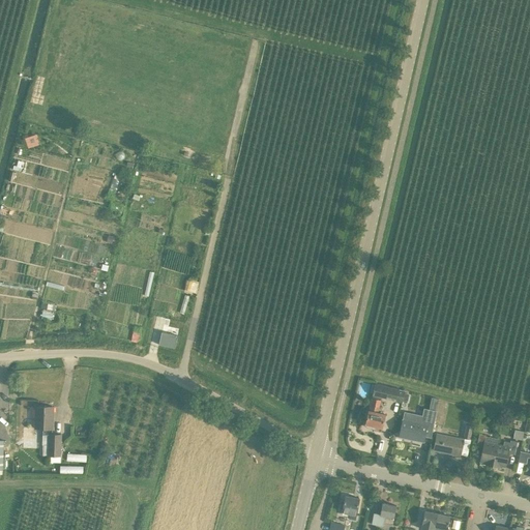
[(13,166),(12,170),(21,172),(22,168),(23,168),(24,163),(19,160),(17,167),(13,166)]
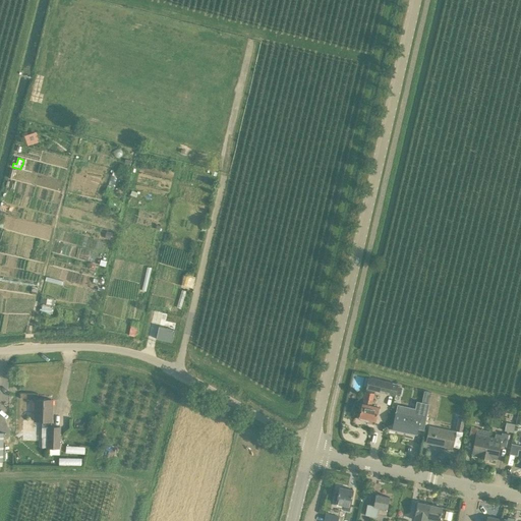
[(182,284),(192,288),(195,278),(185,275),(182,284)]
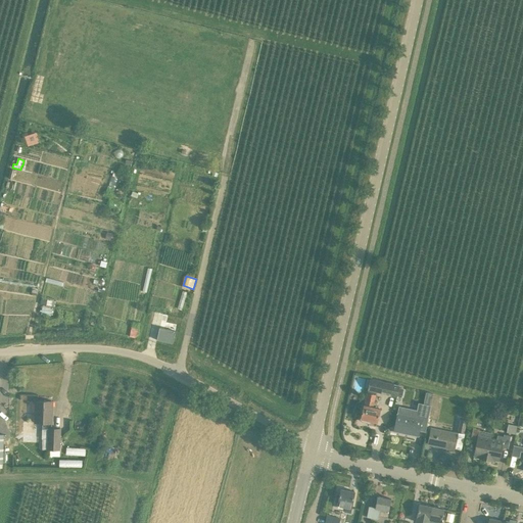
[(170,345),(174,346),(178,328),(162,325),(158,342),(164,344),(163,346),(169,347),(170,345)]
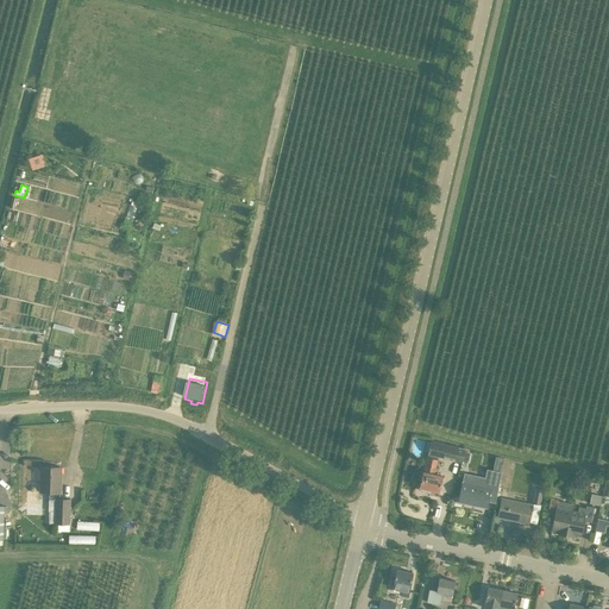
[(459,447),(431,440),(431,441),(427,440),(425,451),(428,452),(428,454),(428,458),(427,458),(424,472),(419,490),(429,493),(431,489),(439,491),(443,476),(434,475),(439,457),(456,462),(456,460),(462,462),(462,459),(464,451),(464,449),(459,447)]
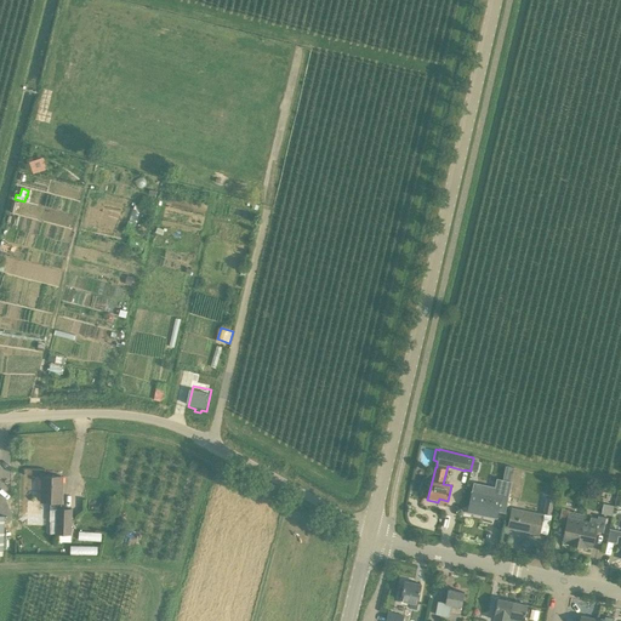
[(472,493),(468,512),(496,518),(500,497),(501,496),(508,497),(511,482),(514,468),(506,466),(502,480),(497,479),(495,488),(474,483),(472,493)]
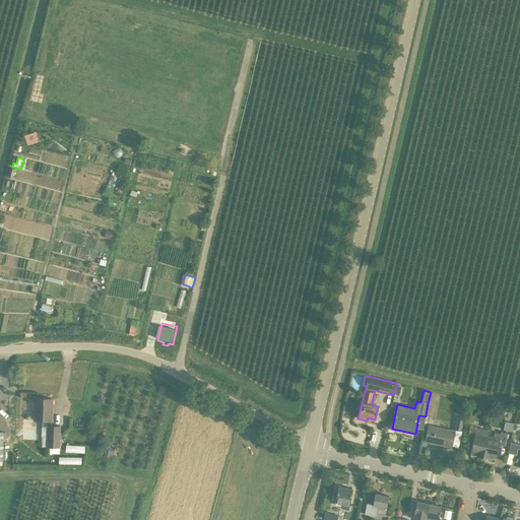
[(43,427),(48,427),(48,447),(60,447),(60,427),(52,427),(52,399),(35,399),(35,420),(43,420),(43,427)]
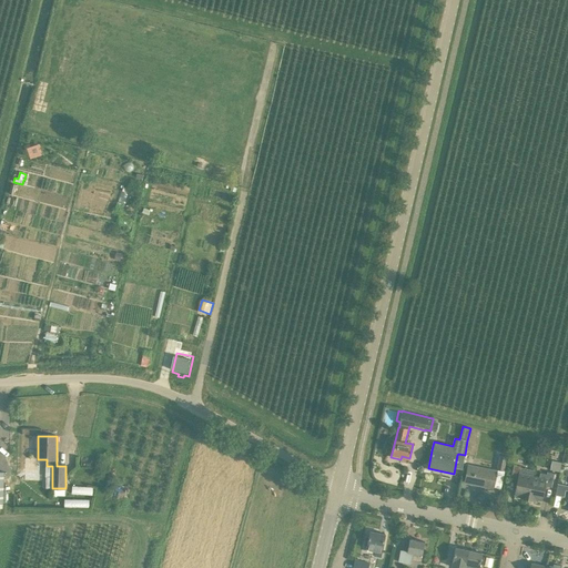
[(499,455),(496,469),(504,472),(507,456),(499,455)]
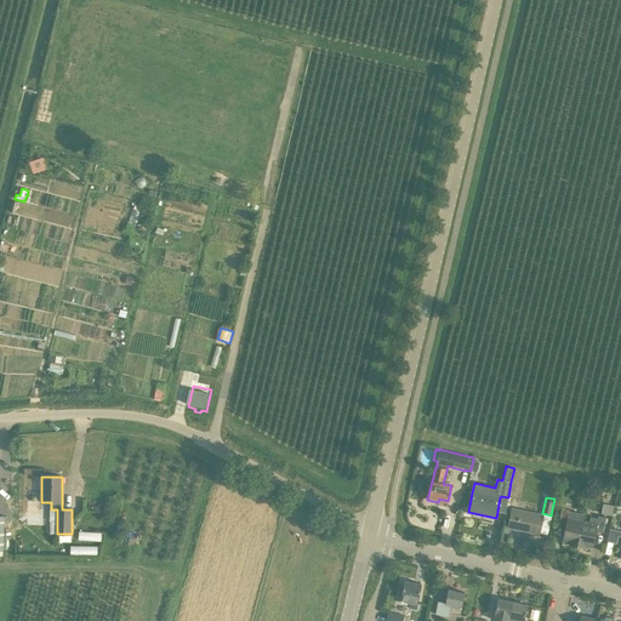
[(602,502),(600,512),(613,514),(614,503),(602,502)]
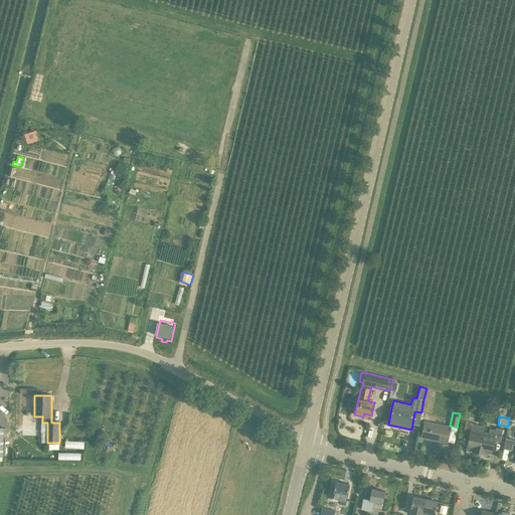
[(448,443),(451,427),(424,421),(421,438),(448,443)]
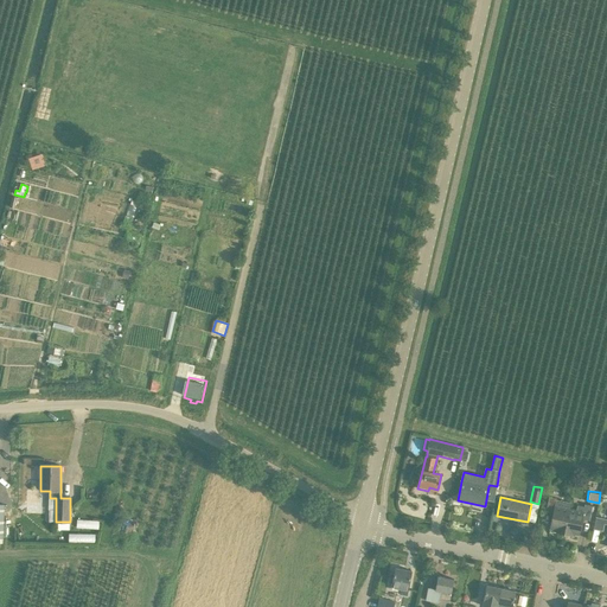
[(549,497),(545,512),(553,513),(550,529),(556,530),(556,531),(564,534),(570,510),(569,509),(570,504),(556,500),(556,498),(549,497)]
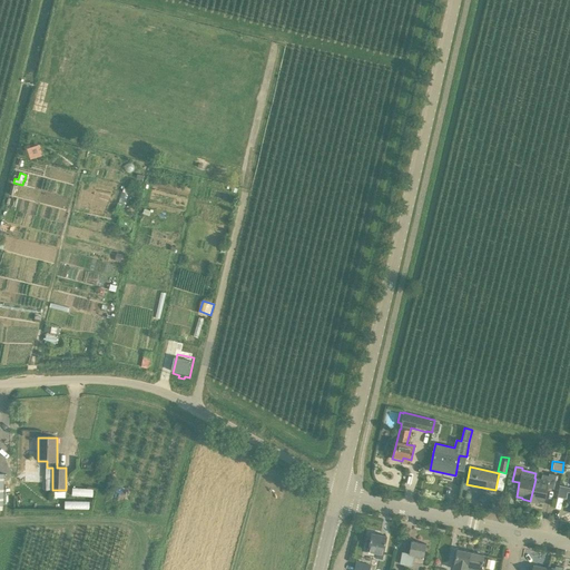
[(536,479),(530,501),(538,502),(538,500),(543,502),(547,488),(553,489),(556,475),(549,473),(549,477),(542,474),(541,480),(536,479)]
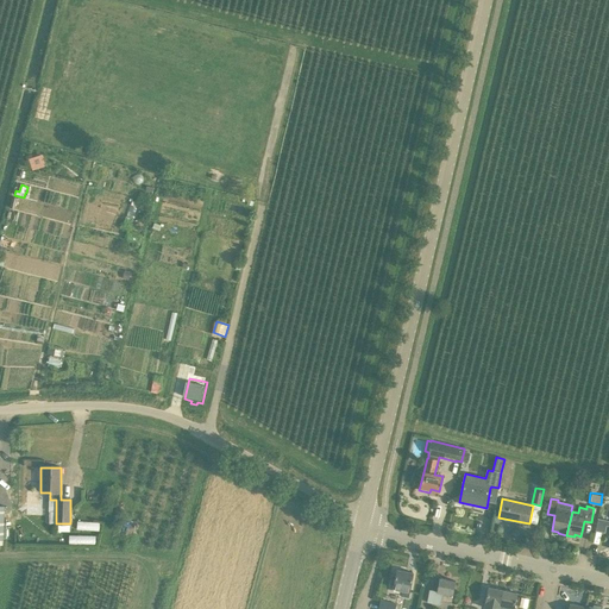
[(393,588),(402,590),(401,596),(408,597),(414,572),(397,570),(395,578),(393,578),(390,588),(393,588)]
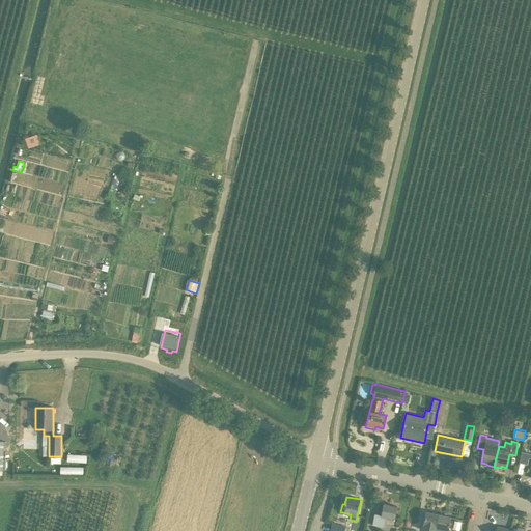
[(394,525),(397,506),(383,504),(381,515),(374,514),(372,526),(384,528),(385,523),(394,525)]
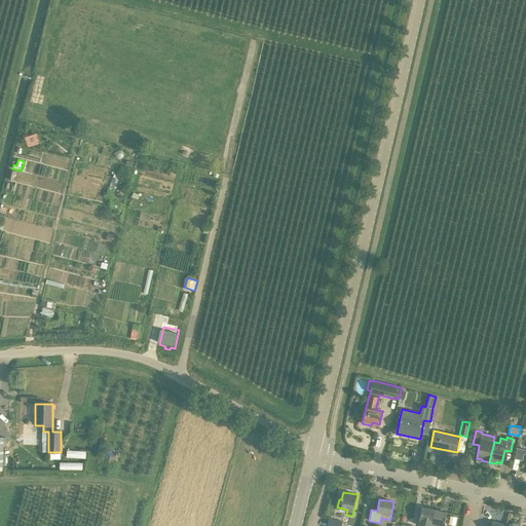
[(430,525),(435,510),(422,508),(419,520),(426,522),(425,525),(422,525),(430,525)]
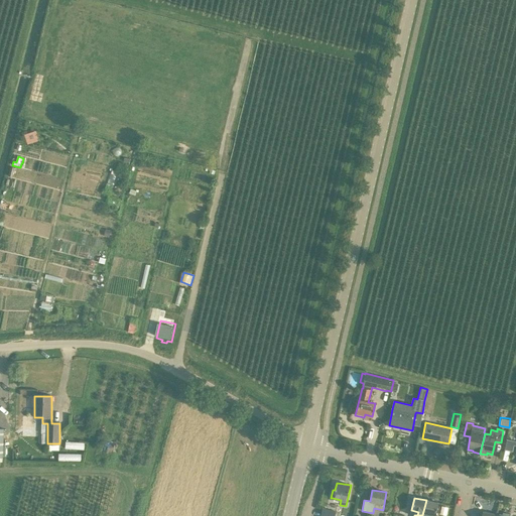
[(426,500),(422,515),(428,515),(429,514),(435,515),(438,502),(426,500)]
